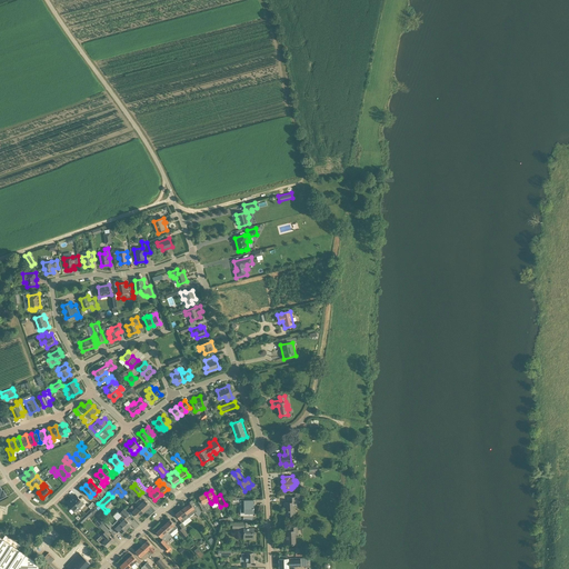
[(206,493),(199,496),(202,503),(200,505),(203,511),(210,508),(207,503),(210,502),(206,493)]
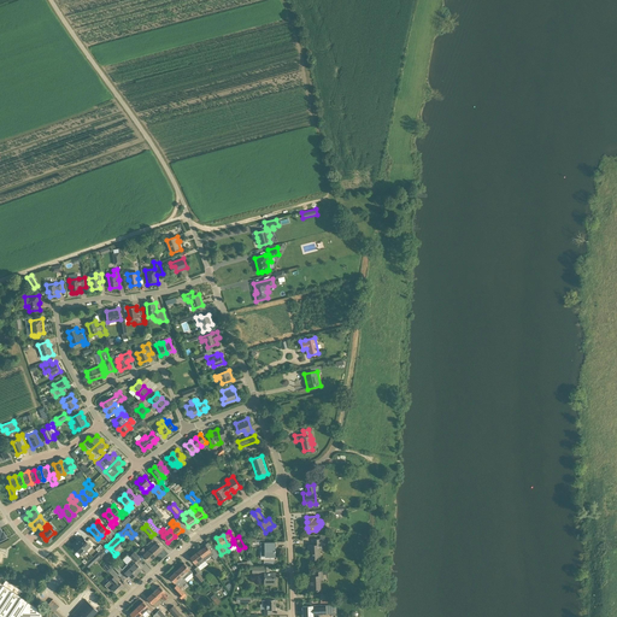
[(82,536),(77,540),(87,550),(90,546),(82,536)]
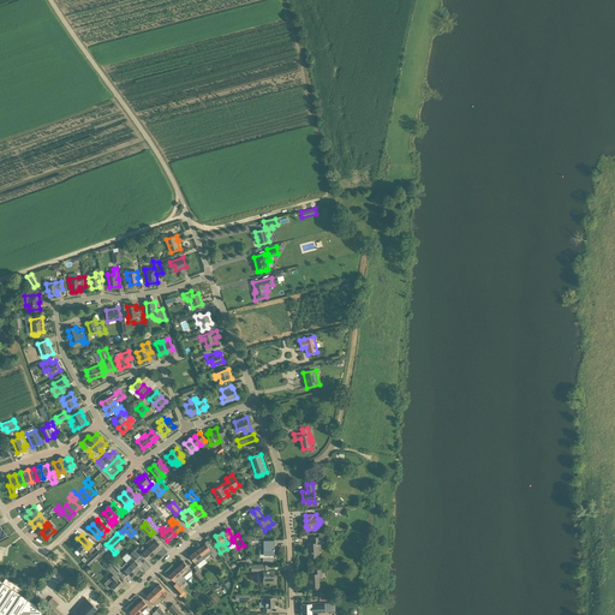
[(153,543),(149,547),(155,553),(162,547),(156,541),(155,541),(151,537),(149,539),(153,543)]
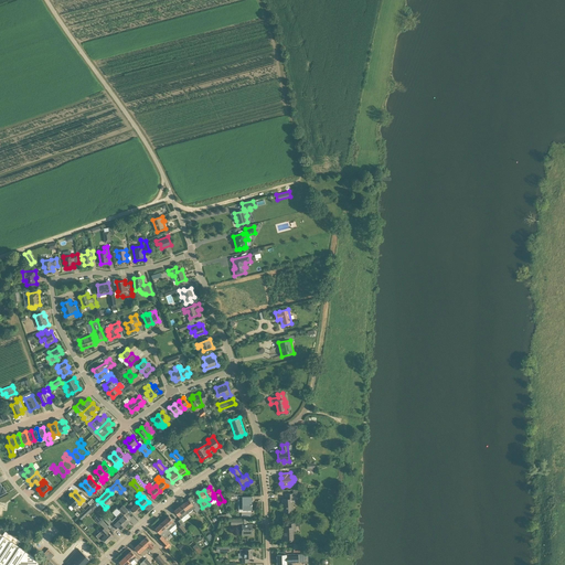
[(286,499),(283,499),(283,512),(292,511),(291,503),(291,499),(299,498),(299,496),(298,496),(297,494),(294,494),(294,493),(286,493),(286,499)]
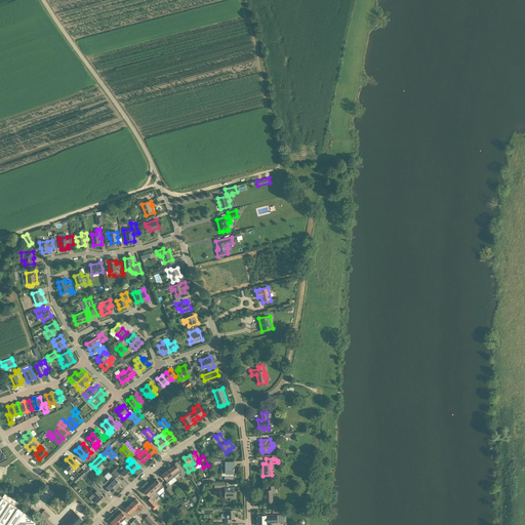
[(66,459),(62,463),(70,472),(74,468),(66,459)]
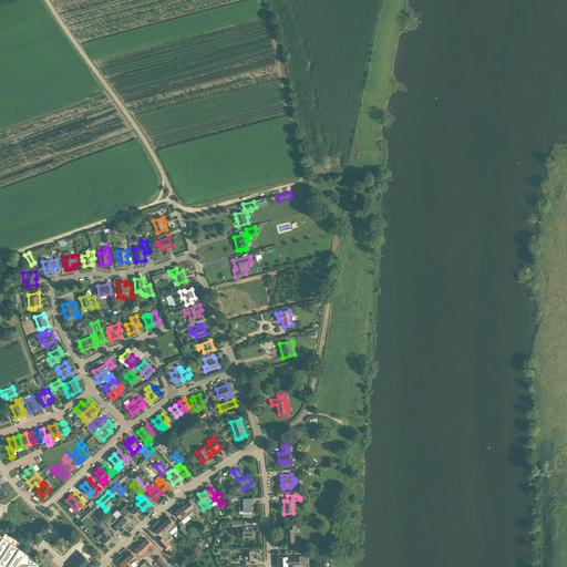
[(243,498),(239,498),(239,501),(239,507),(244,506),(244,509),(247,509),(247,512),(253,512),(253,498),(243,498)]
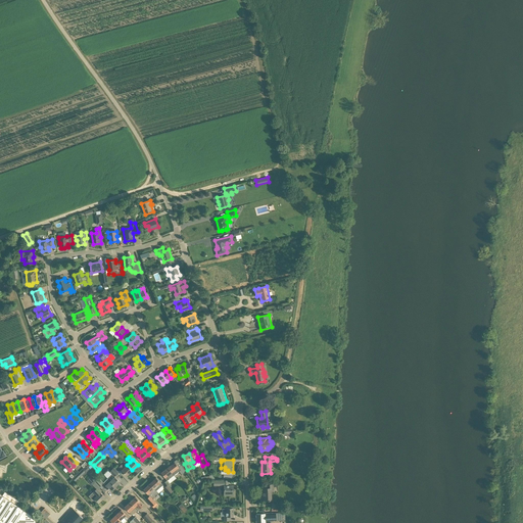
[(179,467),(175,462),(168,467),(174,475),(179,471),(182,474),(186,471),(181,465),(179,467)]
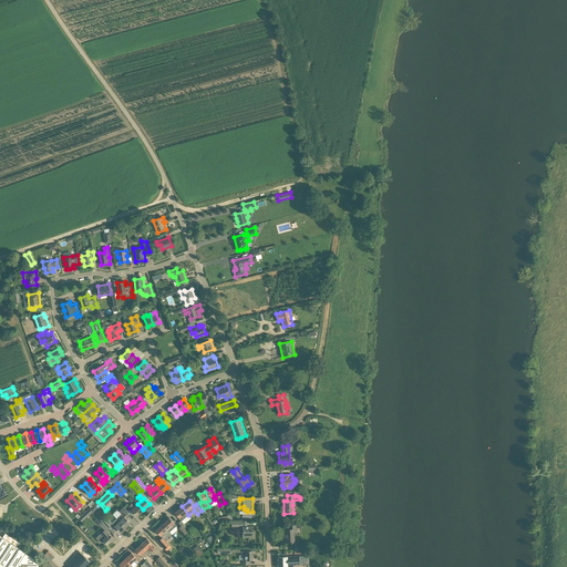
[(143,509),(137,504),(135,506),(132,503),(129,506),(132,509),(137,516),(143,509)]
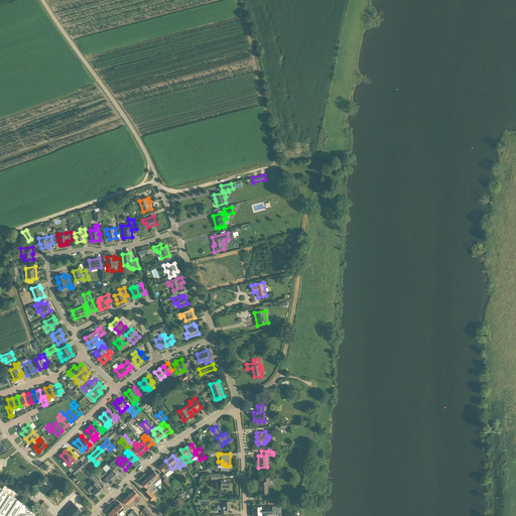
[(106,472),(114,480),(118,476),(113,470),(117,466),(113,461),(109,465),(108,466),(111,468),(106,472)]
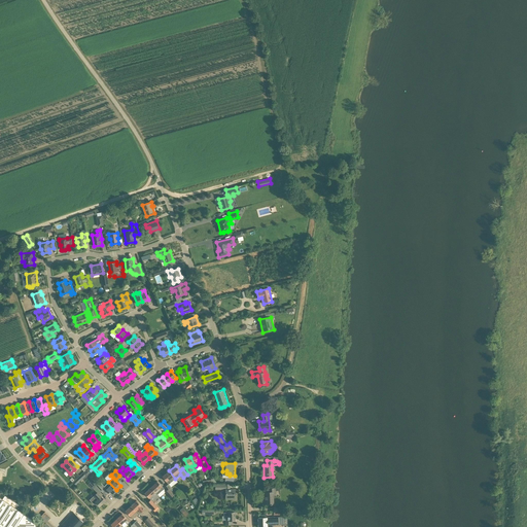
[(175,479),(169,470),(163,477),(169,484),(171,482),(175,479)]
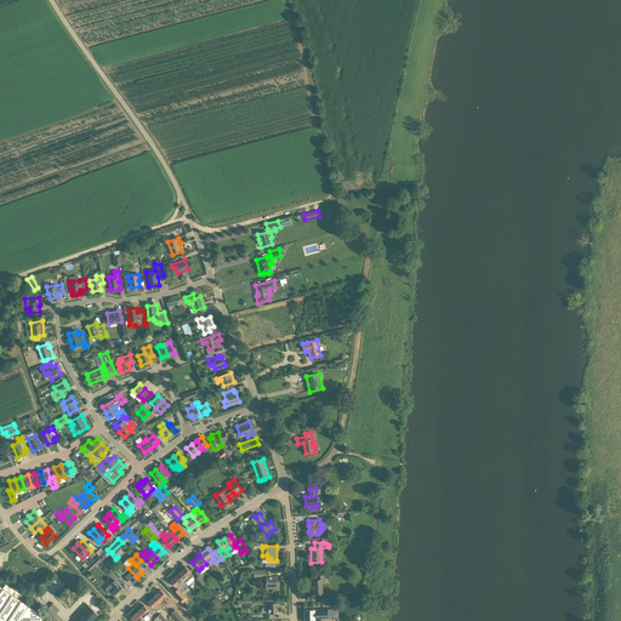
[(84,571),(86,574),(101,560),(98,558),(84,571)]
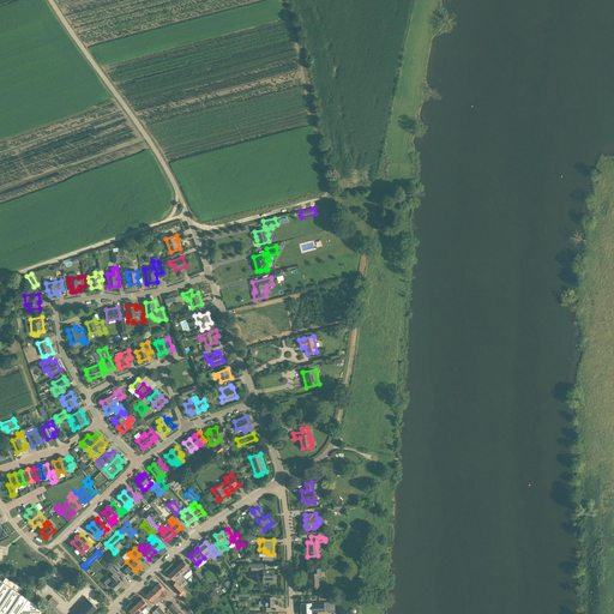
[(109,561),(108,563),(112,565),(118,572),(122,577),(127,573),(130,576),(136,571),(126,561),(121,566),(115,560),(113,564),(109,561)]
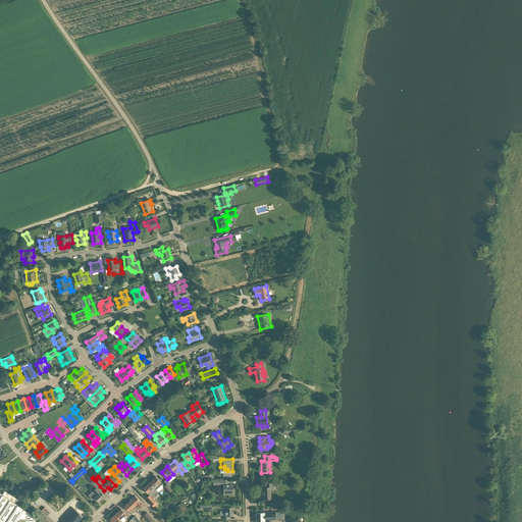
[(156,476),(149,482),(154,487),(156,489),(162,483),(156,476)]
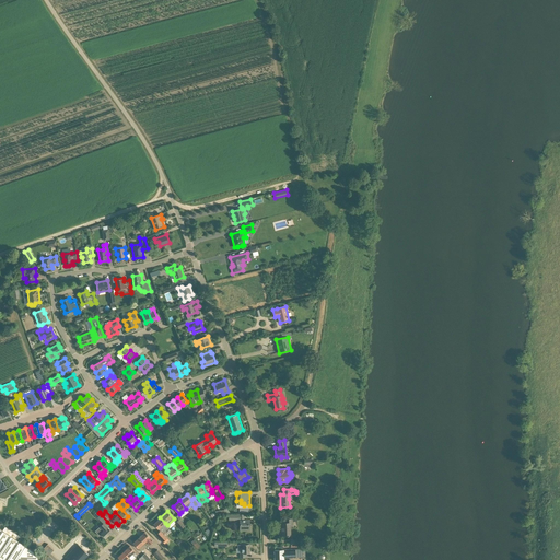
[(243,531),(249,531),(249,520),(245,520),(245,514),(229,514),(229,520),(234,520),(234,518),(242,517),(242,521),(240,521),(240,528),(243,528),(243,531)]
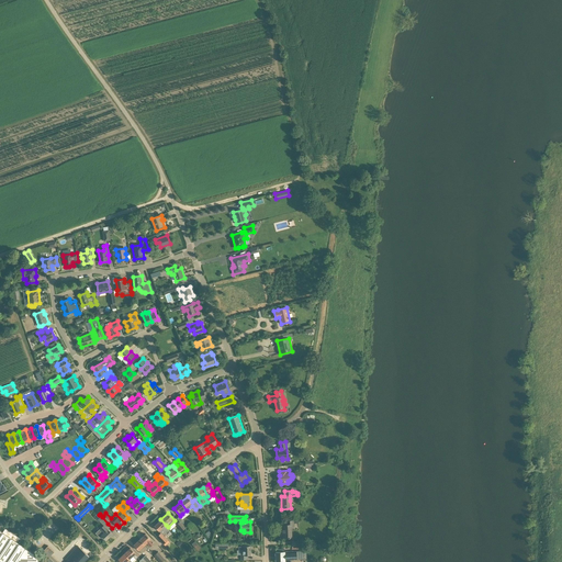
[(108,524),(102,517),(99,520),(103,525),(96,532),(100,538),(102,536),(107,540),(112,534),(108,529),(105,527),(108,524)]
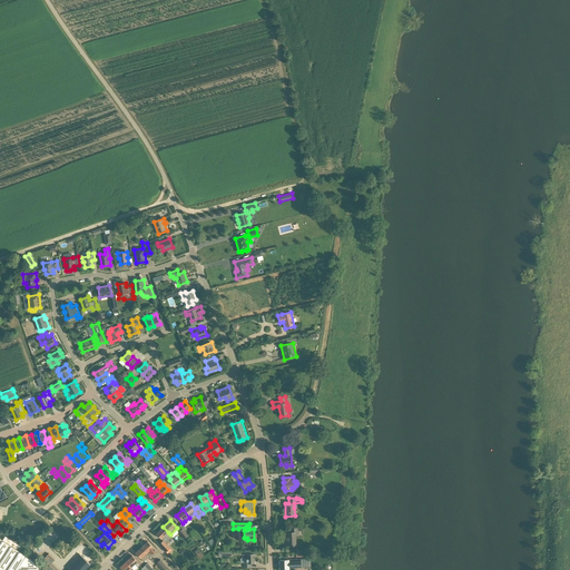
[(168,532),(163,527),(156,533),(163,540),(166,543),(173,538),(170,534),(168,532)]
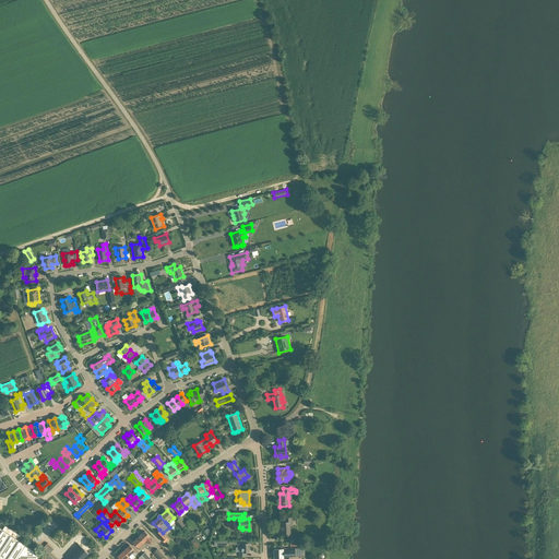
[(285,518),(285,522),(281,522),(281,534),(287,534),(290,534),(289,522),(292,522),(292,518),(285,518)]
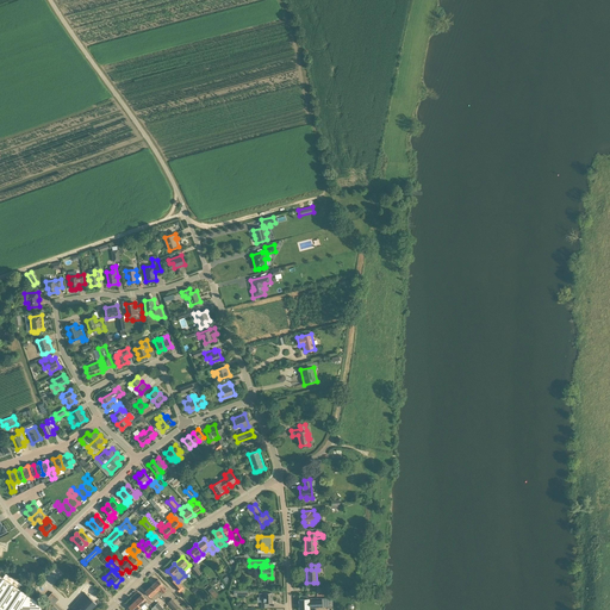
[(201,573),(194,566),(191,568),(197,577),(198,576),(199,577),(203,574),(201,573)]
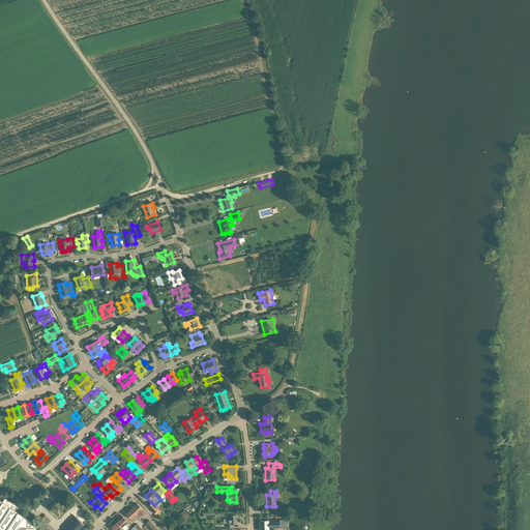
[(15,529),(24,517),(18,512),(20,508),(7,500),(5,498),(2,502),(2,501),(0,500),(0,529),(15,529)]
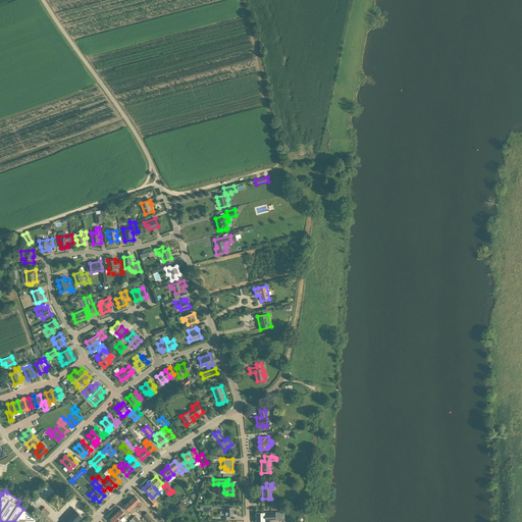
[(149,494),(146,499),(152,505),(155,502),(152,498),(149,494)]
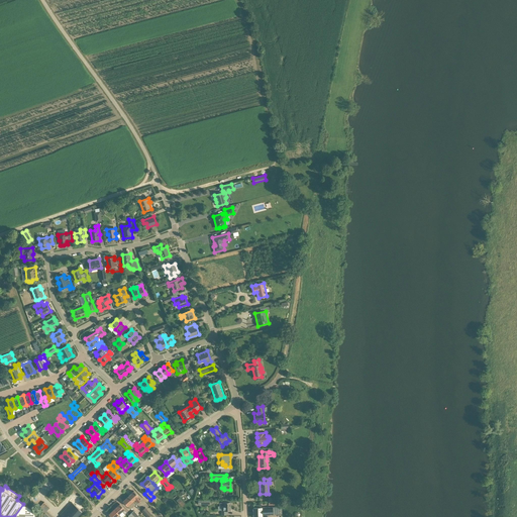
[(134,491),(128,496),(135,504),(138,501),(141,499),(134,491)]
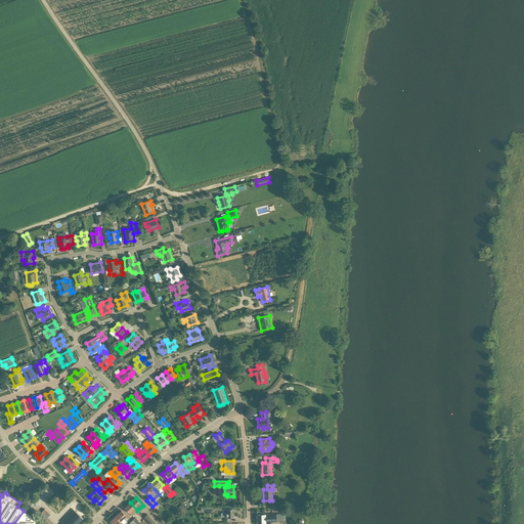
[(138,511),(137,511),(130,503),(125,508),(129,513),(130,513),(132,516),(138,511)]
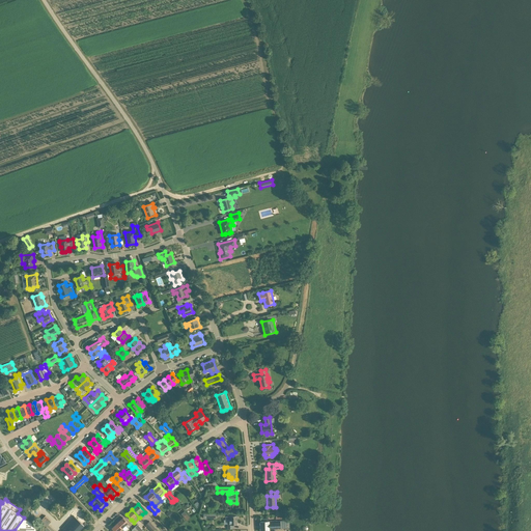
[(230,519),(227,519),(227,525),(233,525),(236,524),(236,513),(229,513),(229,516),(230,516),(230,519)]
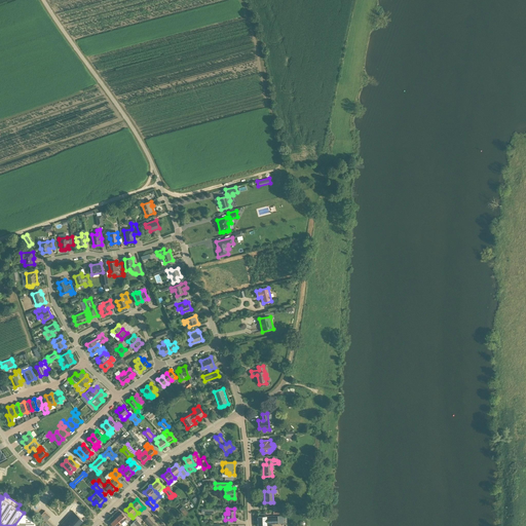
[(45,511),(40,516),(46,521),(41,525),(77,525),(83,520),(75,513),(73,511),(61,524),(63,525),(62,525),(54,525),(47,520),(50,517),(45,511)]
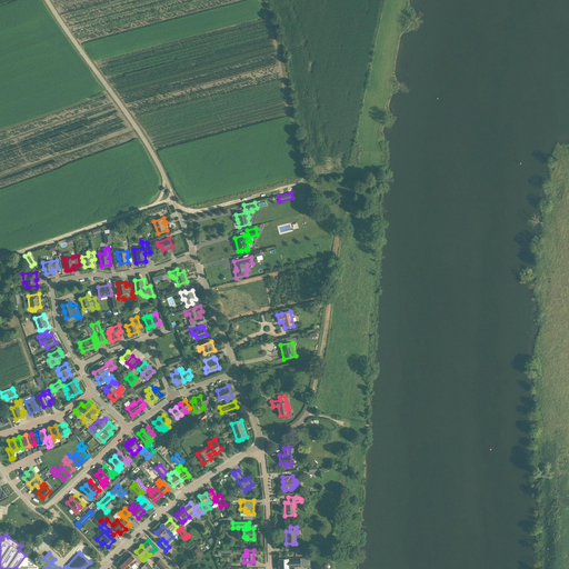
[(26,555),(16,568),(38,568),(39,562),(26,555)]
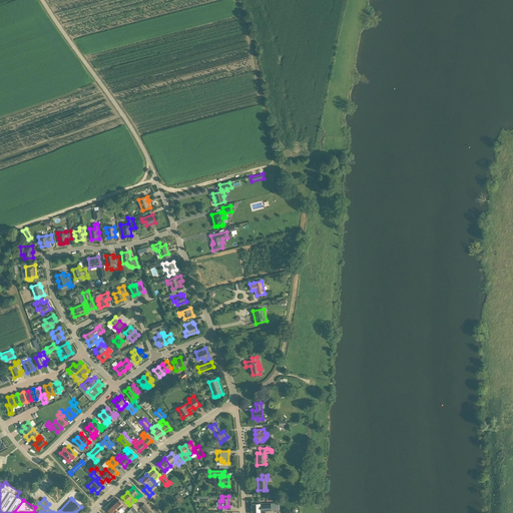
[(119,500),(113,505),(118,510),(121,507),(124,510),(126,508),(123,505),(119,500)]
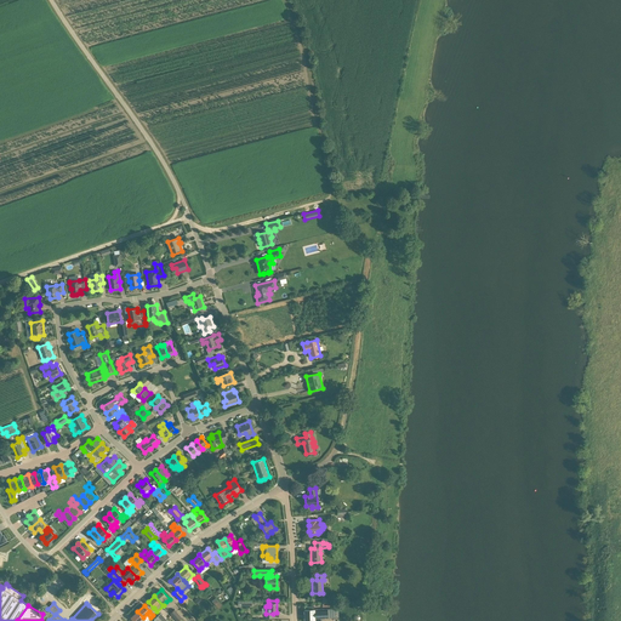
[(308,610),(305,610),(305,620),(314,620),(314,619),(334,617),(334,609),(314,610),(314,609),(314,607),(308,607),(308,610)]
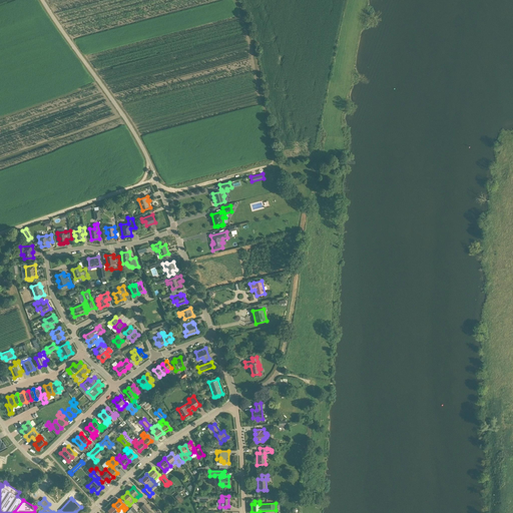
[(140,506),(146,512),(147,512),(150,510),(144,503),(140,506)]
